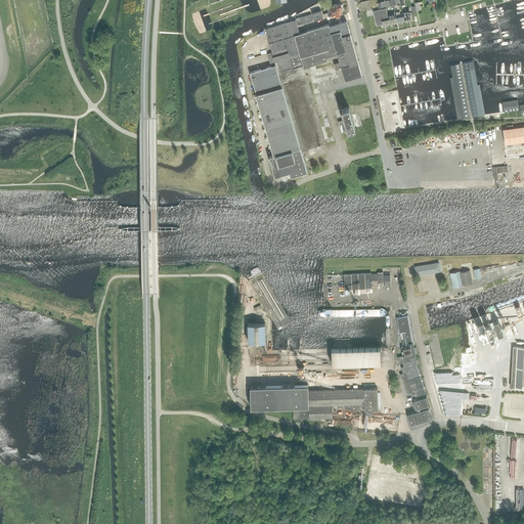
[(329,12),(328,13),(329,17),(336,14),(337,17),(340,16),(340,15),(341,14),(341,13),(342,13),(341,9),(342,9),(342,8),(342,7),(342,6),(341,5),(340,4),(337,5),(337,4),(336,3),(334,4),(333,5),(334,6),(330,7),(328,8),(329,12)]
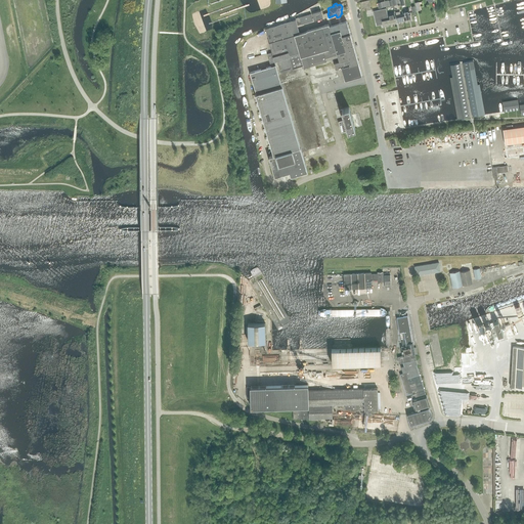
[(383,27),(390,25),(387,14),(386,8),(386,9),(379,11),(380,15),(375,15),(377,25),(383,24),(383,27)]
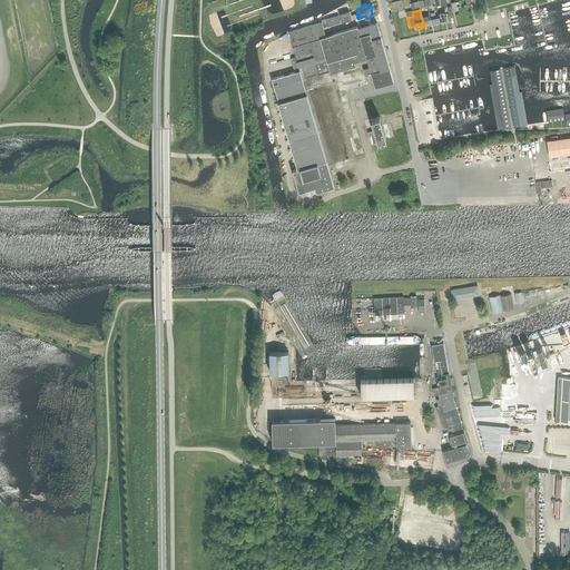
[(439,16),(440,23),(448,21),(445,10),(438,12),(439,16)]
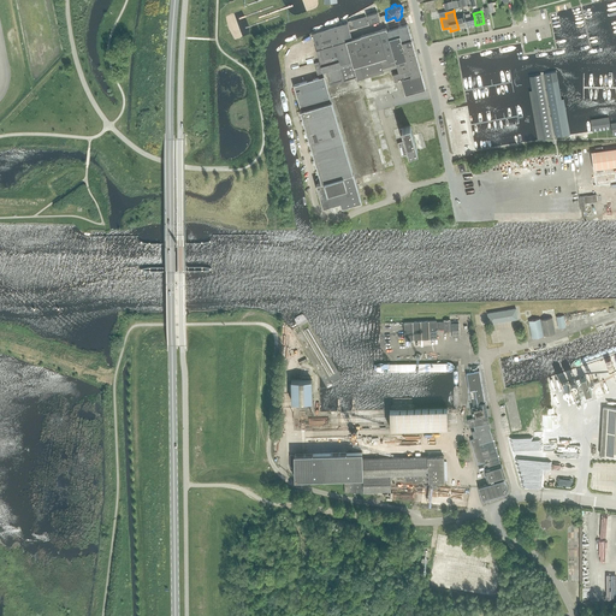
[(380,22),(379,19),(378,12),(367,16),(369,24),(380,22)]
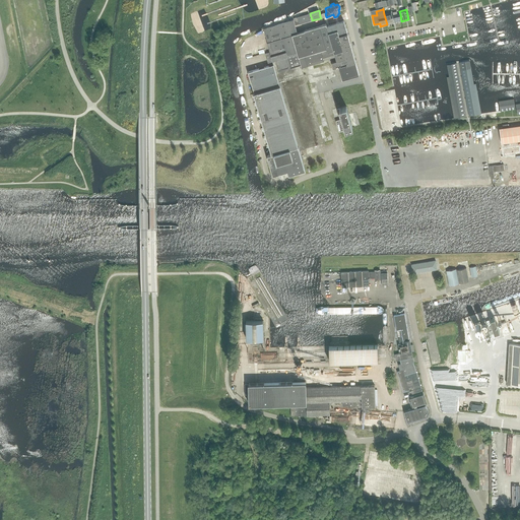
[(395,22),(401,21),(400,14),(397,15),(397,11),(392,12),(395,22)]
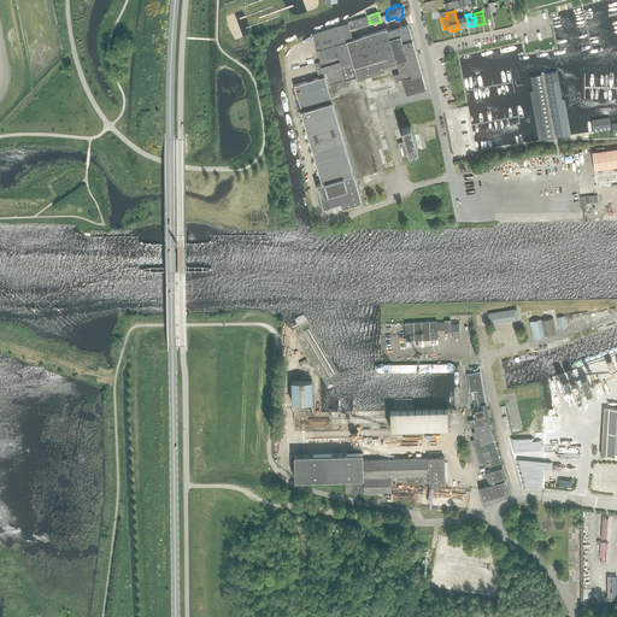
[(456,17),(459,29),(466,28),(465,19),(464,16),(456,17)]
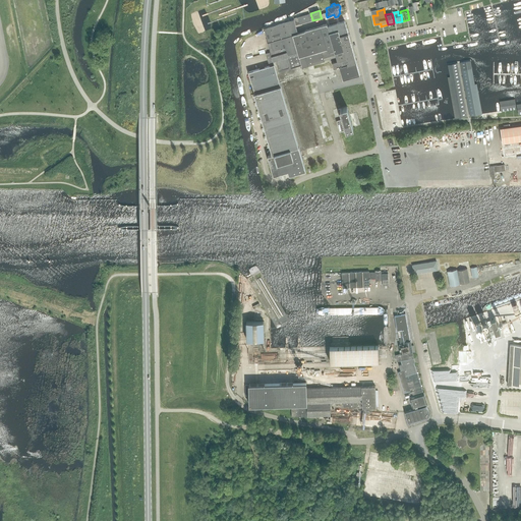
[(298,17),(300,24),(311,21),(309,14),(298,17)]
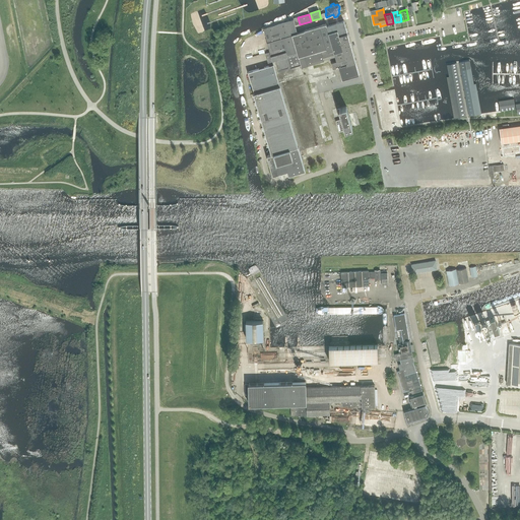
[(267,155),(273,175),(287,171),(288,175),(306,170),(300,150),(324,143),(303,67),(325,61),(324,60),(336,57),(337,61),(332,63),(333,68),(339,67),(342,80),(360,75),(355,62),(347,34),(344,21),(327,25),(326,24),(320,26),(305,30),(305,31),(298,34),(294,20),(264,28),(268,42),(267,42),(270,52),(265,54),(269,66),(249,72),(255,93),(254,93),(272,153),(267,155)]
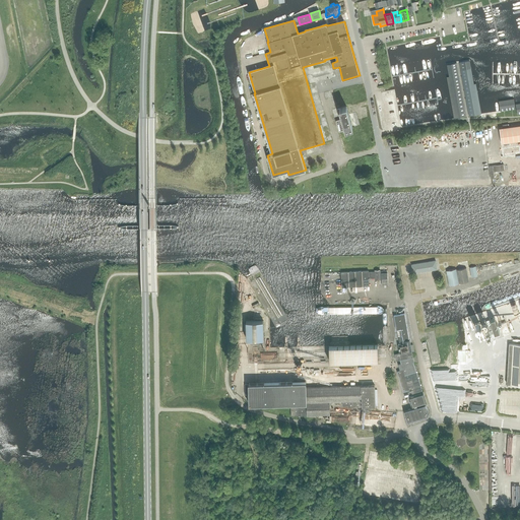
[(449,77),(447,77),(449,87),(454,118),(454,119),(455,119),(466,117),(457,64),(457,63),(447,65),(449,77)]
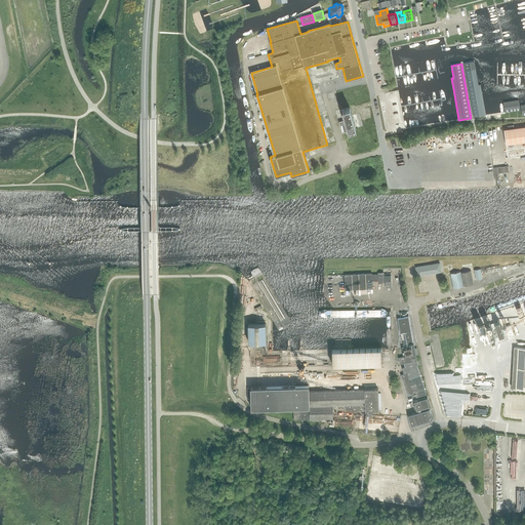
[(342,132),(356,129),(351,108),(341,110),(345,120),(339,122),(342,132)]
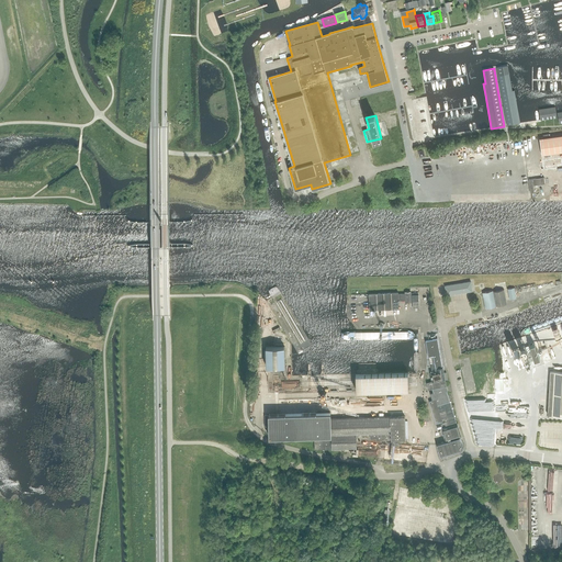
[(541,155),(561,152),(561,135),(539,138),(541,155)]
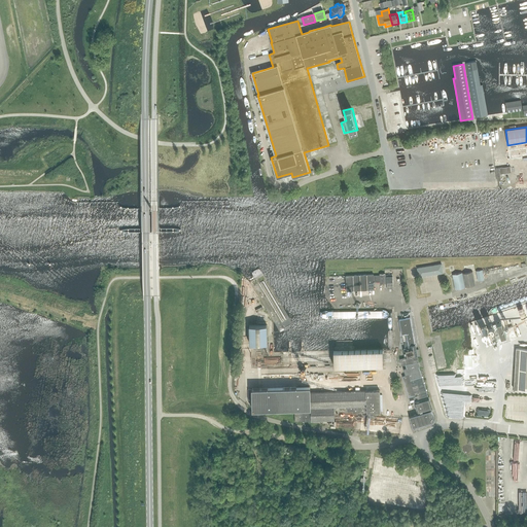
[(526,155),(526,148),(508,150),(510,159),(526,156),(526,155)]
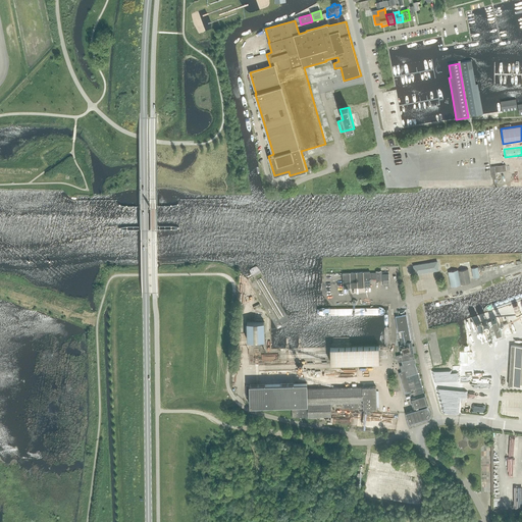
[(502,171),(502,165),(491,166),(492,178),(496,178),(496,172),(502,171)]
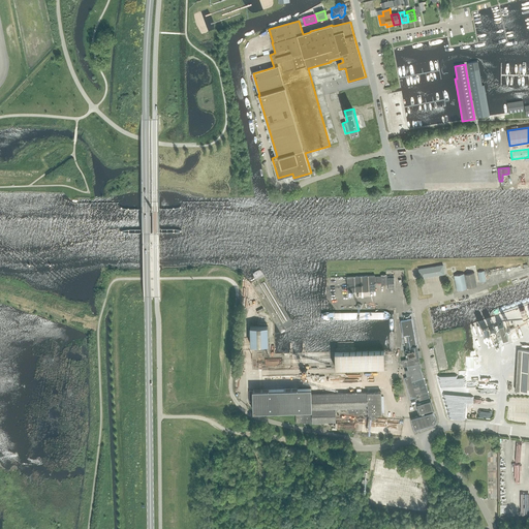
[(142,198),(142,209),(159,209),(159,198),(142,198)]
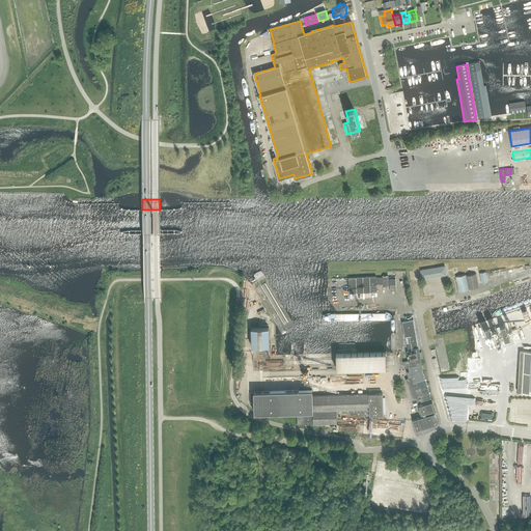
[(421,279),(446,275),(445,266),(420,270),(421,279)]
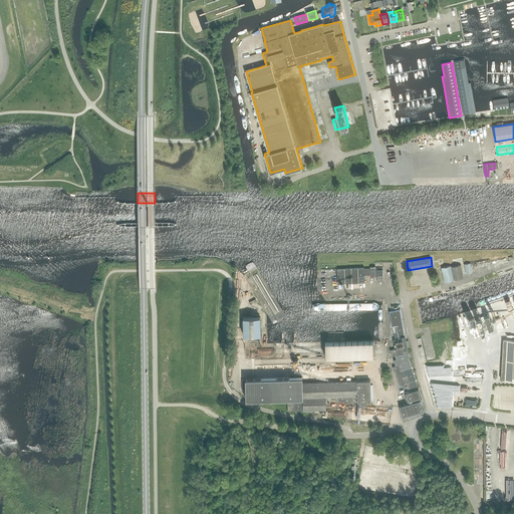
[(441,268),(444,283),(463,279),(461,265),(451,267),(451,266),(441,268)]
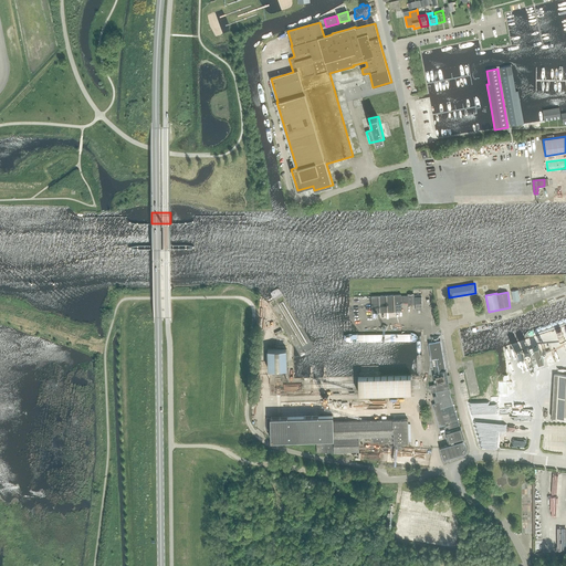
[(401,294),(371,296),(371,313),(379,313),(401,312),(401,303),(408,303),(408,305),(413,304),(413,294),(408,294),(408,296),(401,296),(401,294)]
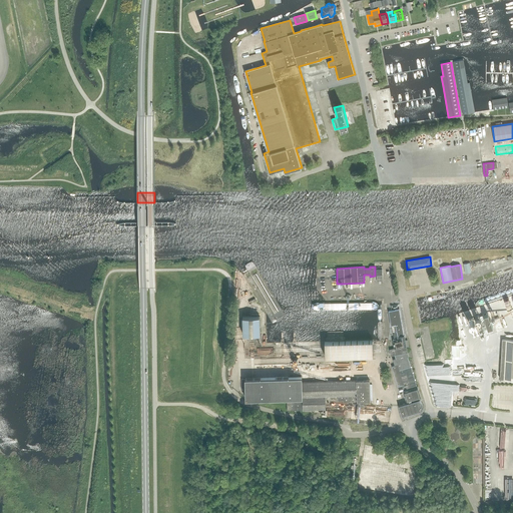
[(396,338),(404,336),(399,310),(388,311),(391,326),(396,325),(396,326),(392,326),(394,338),(396,338)]
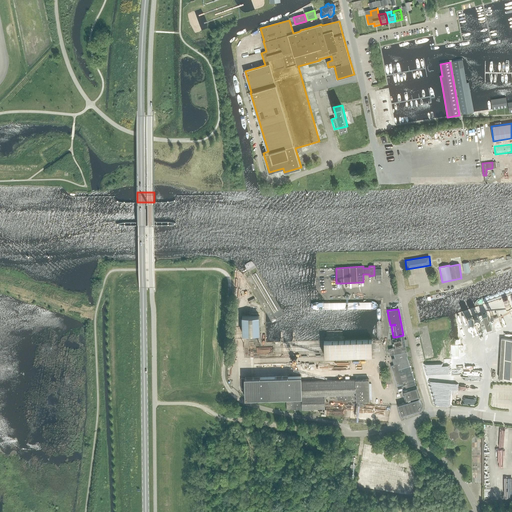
[(486,327),(491,325),(487,312),(478,314),(483,331),(487,330),(486,327)]
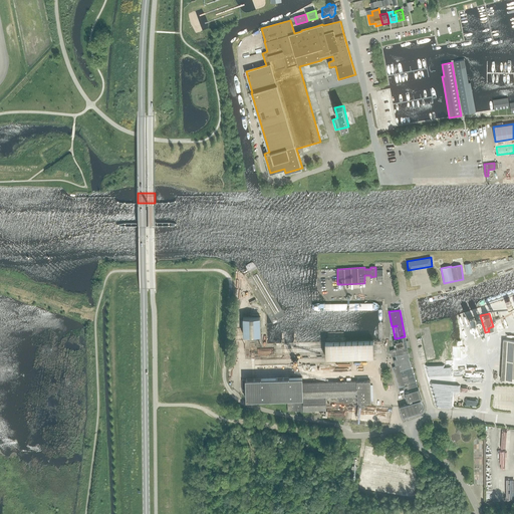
[(260,316),(243,317),(244,335),(261,334),(260,316)]
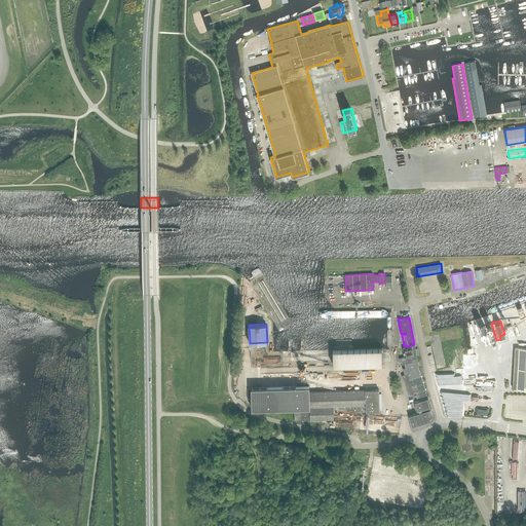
[(516,337),(512,326),(505,328),(510,339),(516,337)]
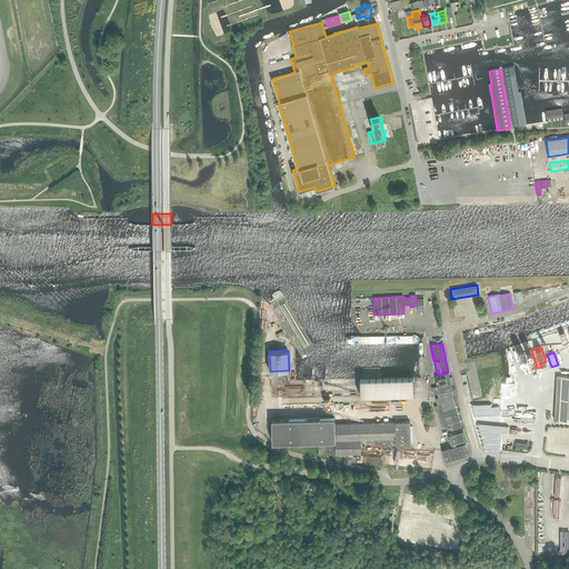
[(436,377),(438,387),(432,388),(433,395),(439,393),(451,391),(452,391),(448,372),(439,375),(439,376),(436,377)]
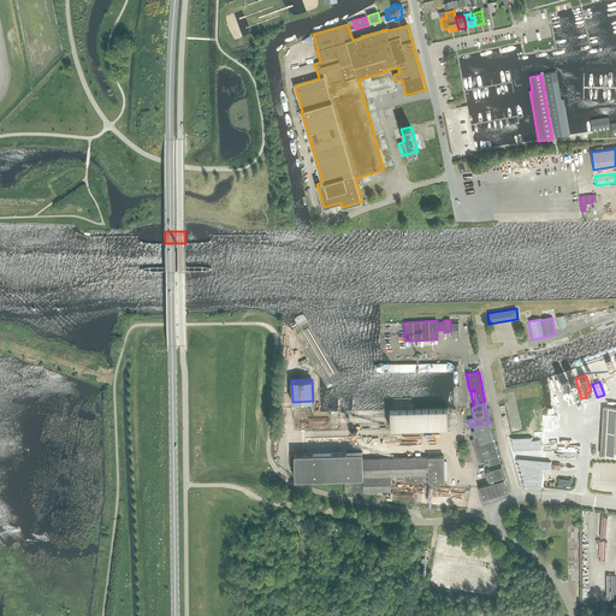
[(600,455),(615,456),(615,408),(603,408),(600,455)]
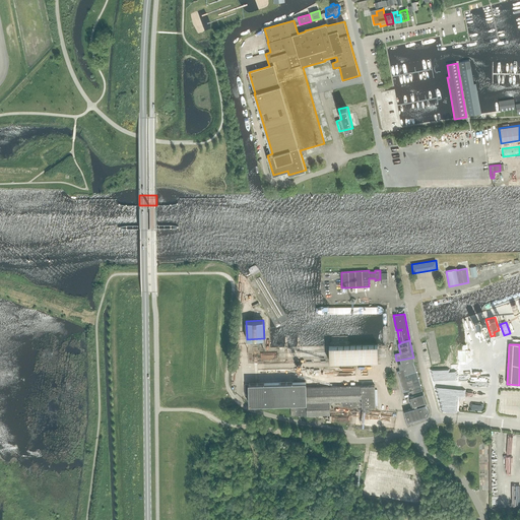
[(402,364),(398,365),(400,371),(397,372),(403,392),(411,389),(414,388),(416,394),(423,392),(413,362),(412,359),(412,358),(401,360),(402,364)]
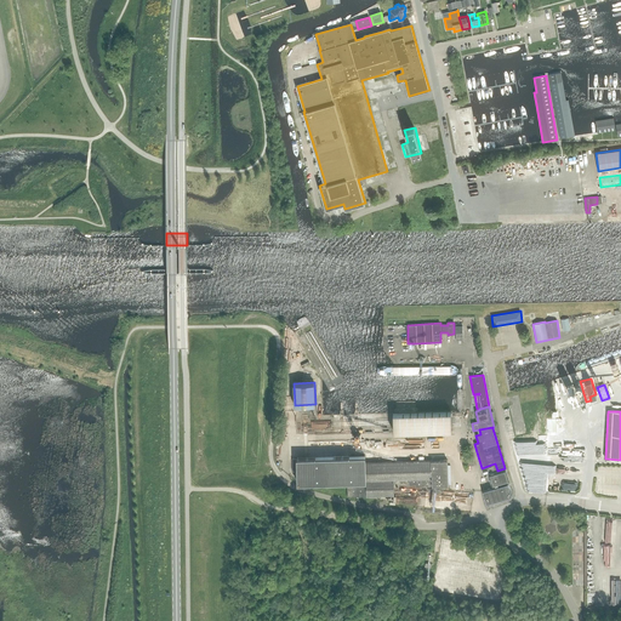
[(365,462),(365,456),(297,459),(292,460),(292,471),(297,471),(298,483),(347,482),(348,497),(366,496),(394,496),(394,479),(409,479),(410,484),(416,484),(416,485),(432,485),(448,485),(448,460),(365,462)]
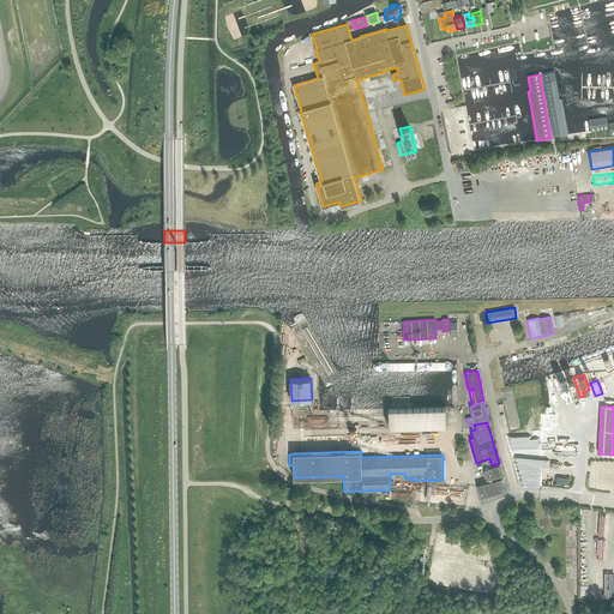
[(487,463),(482,464),(483,468),(482,469),(487,481),(493,480),(495,479),(497,479),(504,476),(500,463),(499,463),(492,465),(489,458),(486,459),(487,463)]
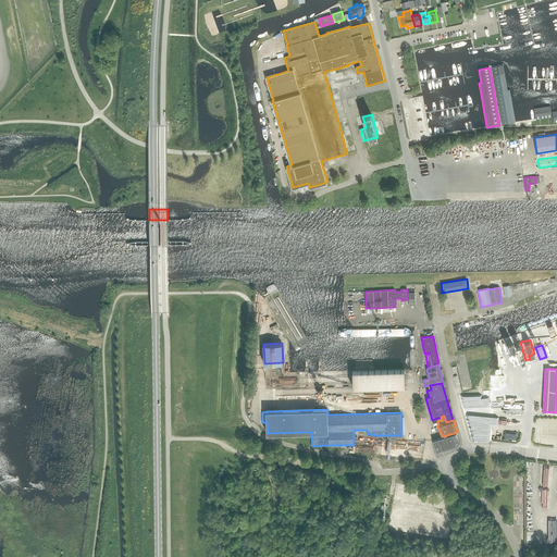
[(433,441),(436,452),(459,445),(456,433),(450,435),(450,434),(449,434),(449,435),(433,441)]
